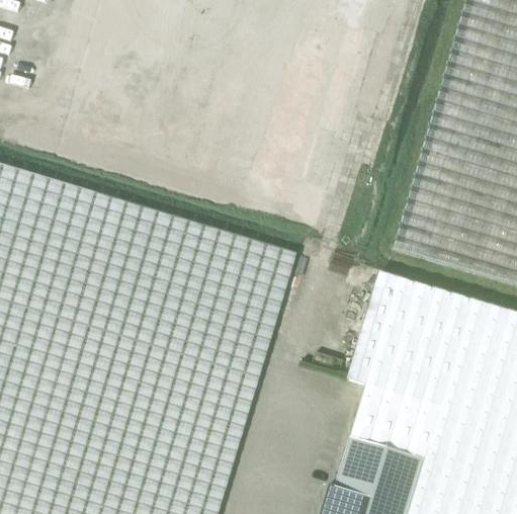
[(0,0),(0,124),(19,131),(20,127),(18,127),(57,0),(0,0)]
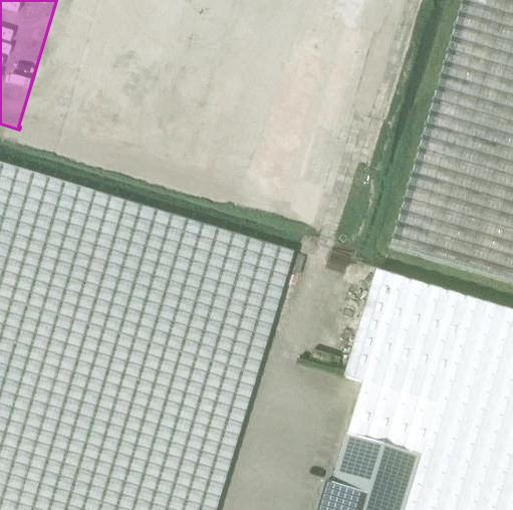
[(47,135),(46,138),(111,158),(112,155),(110,154),(157,0),(89,0),(49,136),(47,135)]
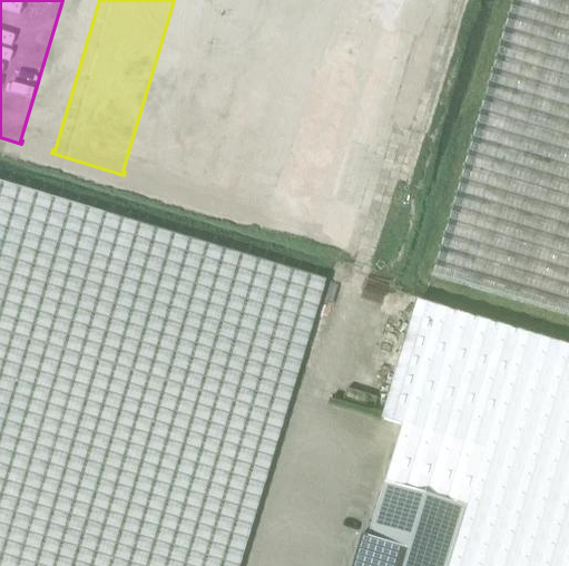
[(155,181),(154,184),(226,205),(227,202),(225,202),(285,0),(211,0),(157,181),(155,181)]
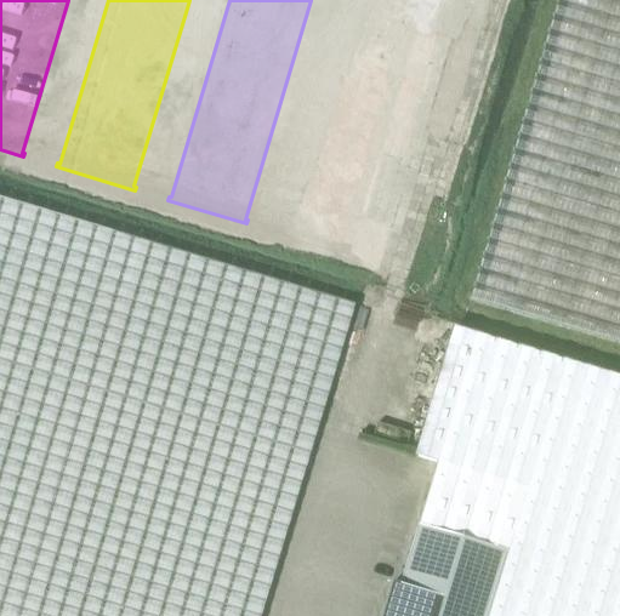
[(280,229),(279,233),(358,257),(359,254),(357,252),(432,0),(351,0),(283,231),(280,229)]
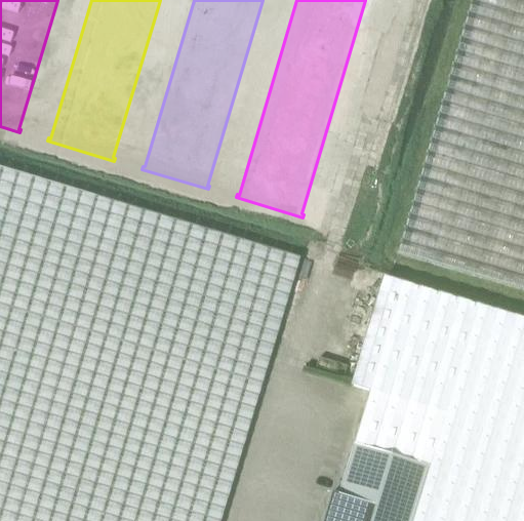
[(471,0),(399,249),(523,286),(523,0),(471,0)]
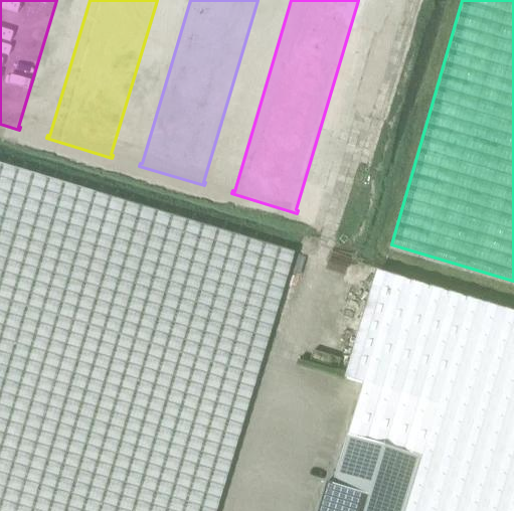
[(0,160),(0,510),(215,510),(295,249),(0,160)]
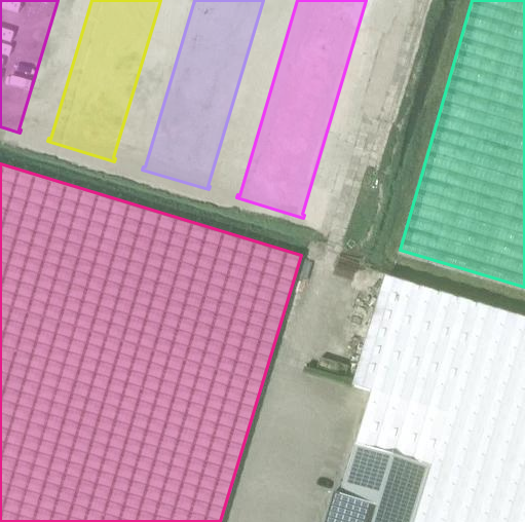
[(414,521),(524,521),(524,318),(385,275),(352,383),(372,389),(448,412),(414,521)]
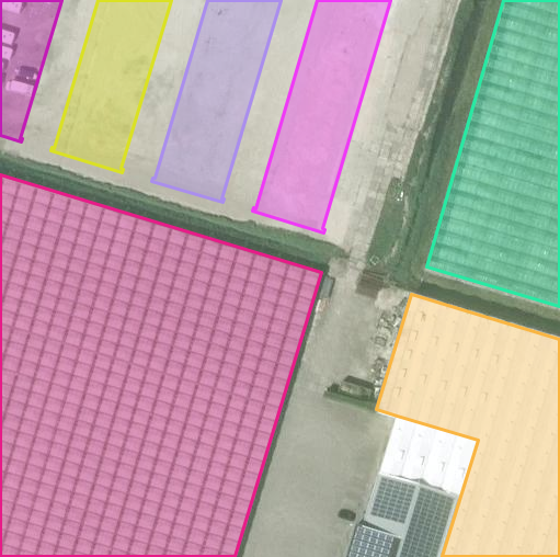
[(442,556),(478,440),(397,416),(379,473),(363,526),(356,525),(345,556),(442,556)]
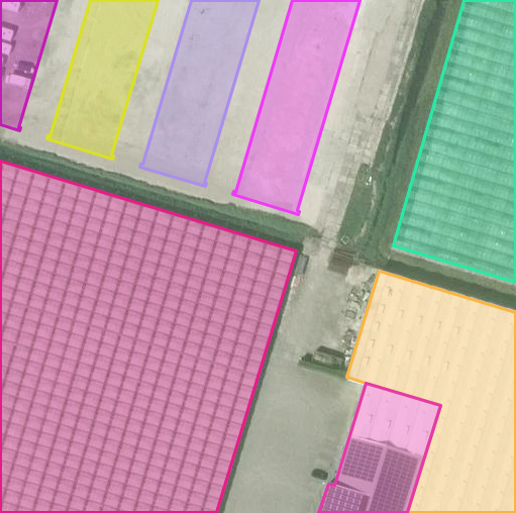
All buildings are outlined.
